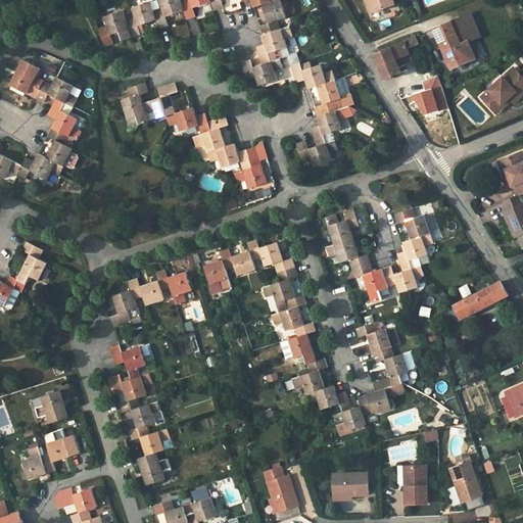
[(184,10),(181,2),(180,0),(159,0),(162,8),(153,11),(156,19),(159,29),(165,27),(169,26),(165,16),(184,10)]
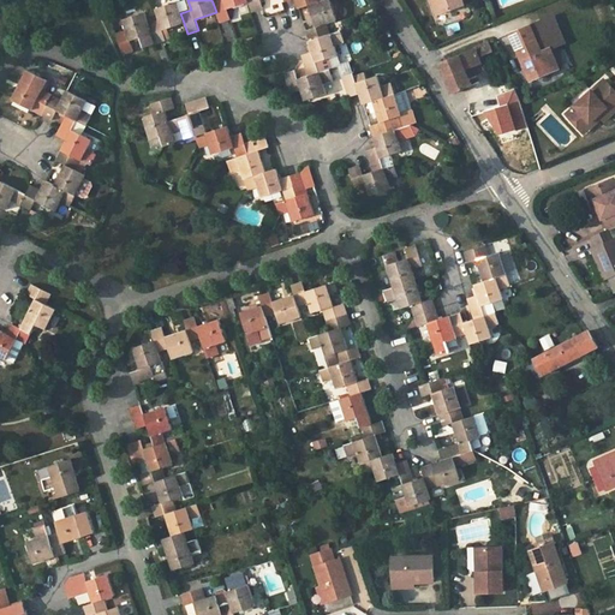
[(249,1),(248,0),(218,0),(213,3),(216,12),(220,23),(227,21),(230,19),(227,9),(249,1)]
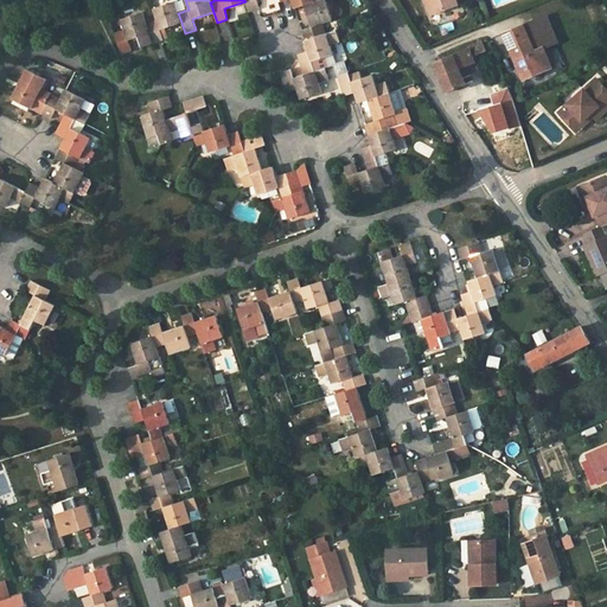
[(244,0),(246,1),(249,12),(256,10),(260,7),(256,0),(244,0)]
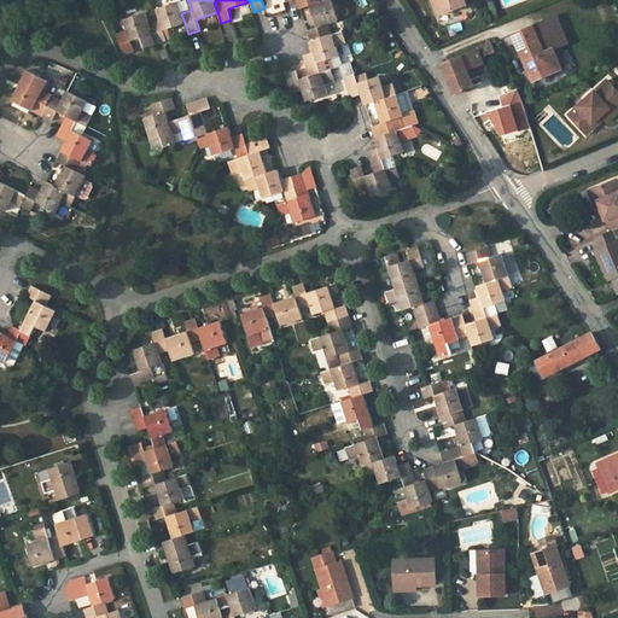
[(332,0),(324,0),(310,5),(318,27),(308,29),(312,40),(332,34),(330,23),(339,19),(332,0)]
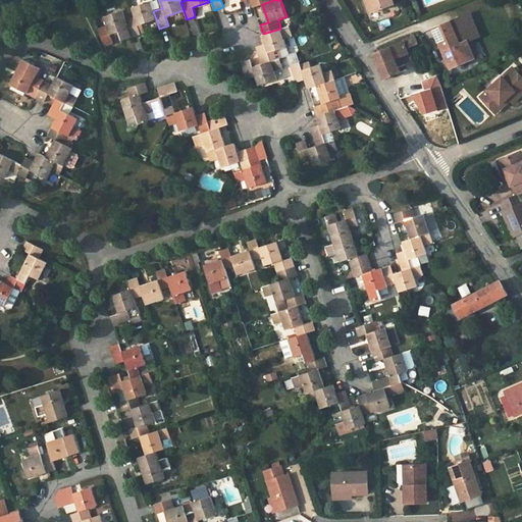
[(371,0),(365,0),(370,12),(375,11),(371,0)]
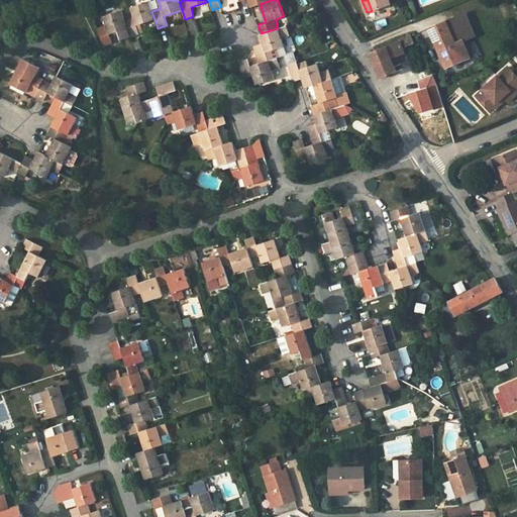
[(368,0),(372,11),(389,4),(388,0),(368,0)]
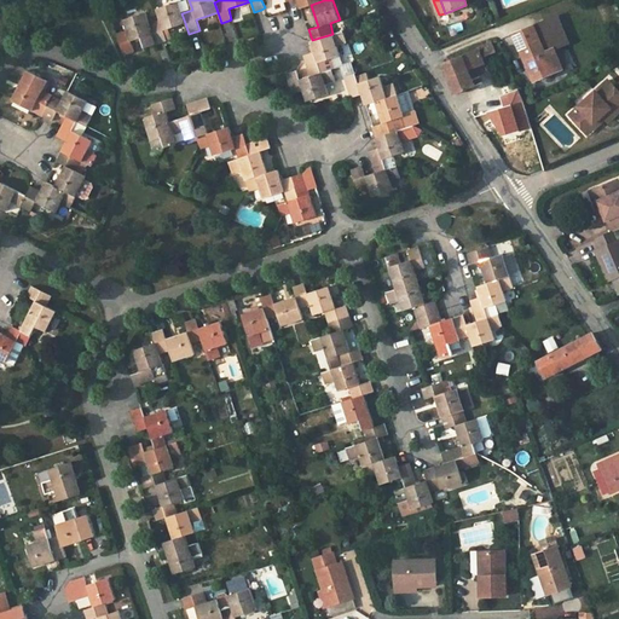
[(185,23),(181,13),(178,3),(156,9),(160,19),(149,23),(156,45),(163,41),(166,40),(163,30),(185,23)]
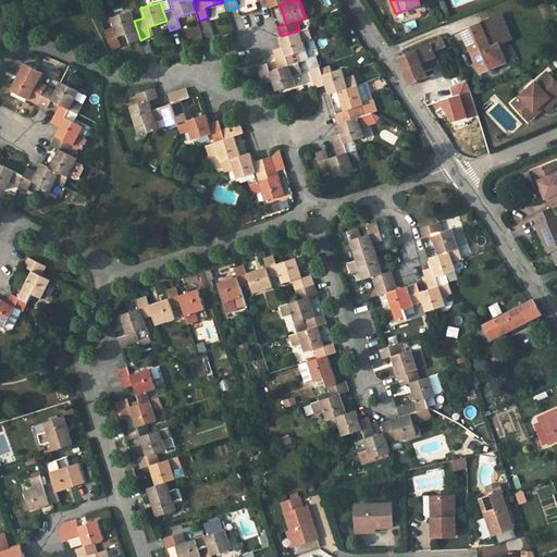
[(209,16),(225,10),(223,3),(207,9),(209,16)]
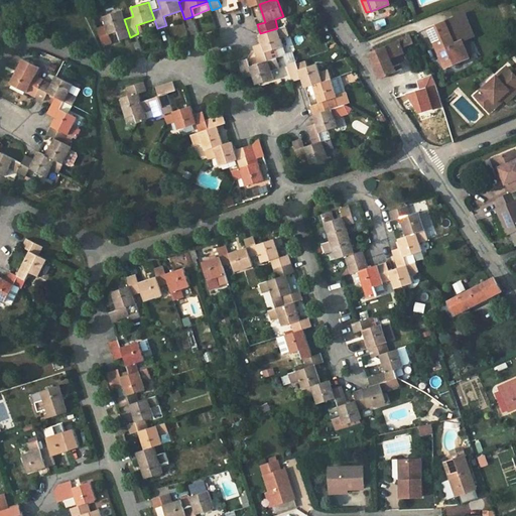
[(103,45),(109,43),(112,43),(109,34),(117,32),(120,40),(130,37),(124,19),(121,10),(103,17),(106,25),(97,28),(103,45)]
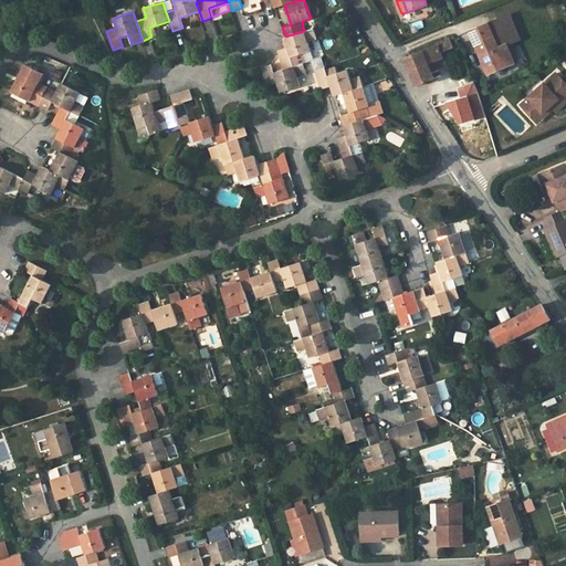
[(499,48),(506,44),(519,40),(509,16),(489,24),(499,48)]
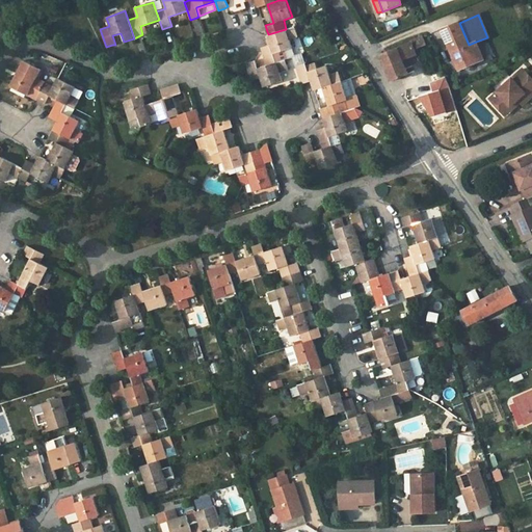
[(469,45),(459,23),(442,29),(458,71),(483,60),(476,42),(469,45)]
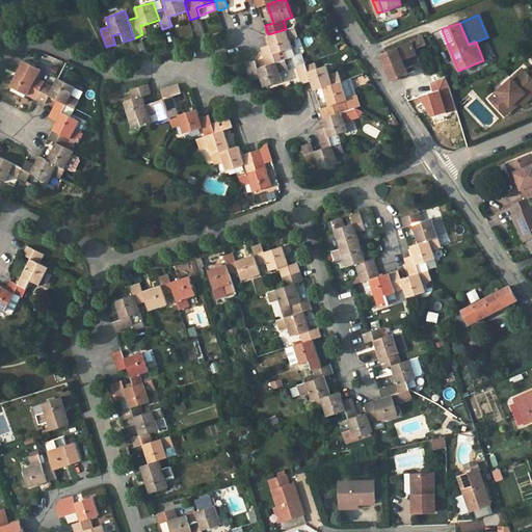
[(286,29),(268,34),(271,45),(262,48),(267,65),(276,62),(274,54),(286,50),(292,47),(289,38),(298,35),(294,26),(286,29)]
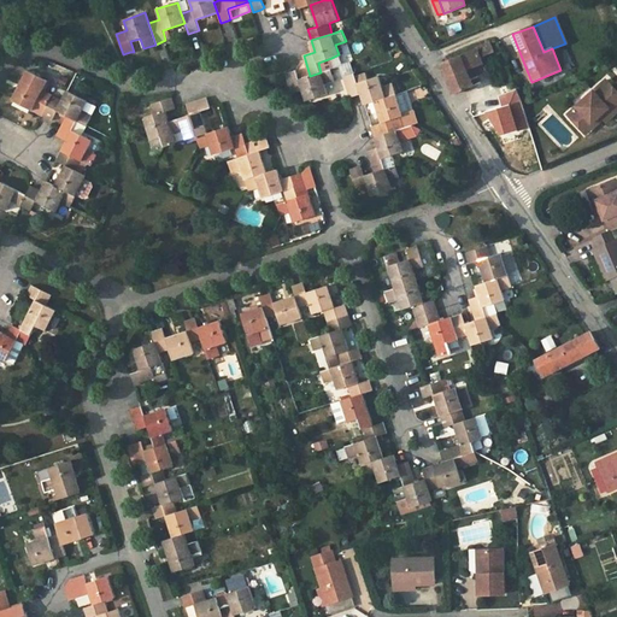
[(442,64),(454,94),(472,86),(466,70),(483,63),(481,58),(494,52),(491,42),(476,48),(476,50),(442,64)]
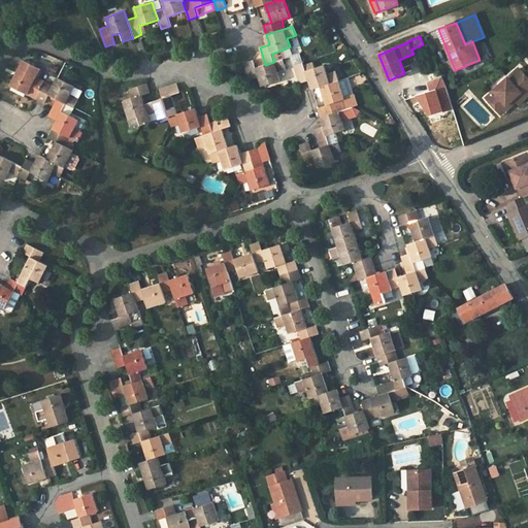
[(272,54),(274,62),(284,59),(286,58),(284,50),(272,54)]
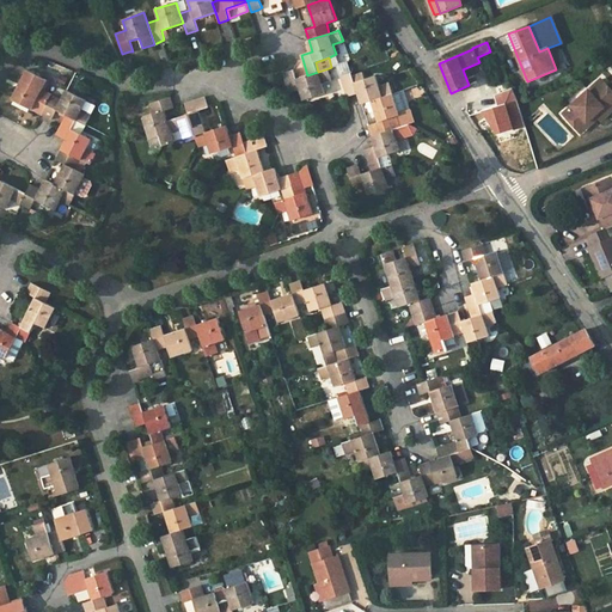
[(318,72),(307,75),(297,79),(294,69),(283,73),(291,92),(300,90),(305,101),(325,92),(323,81),(332,79),(329,68),(318,72)]
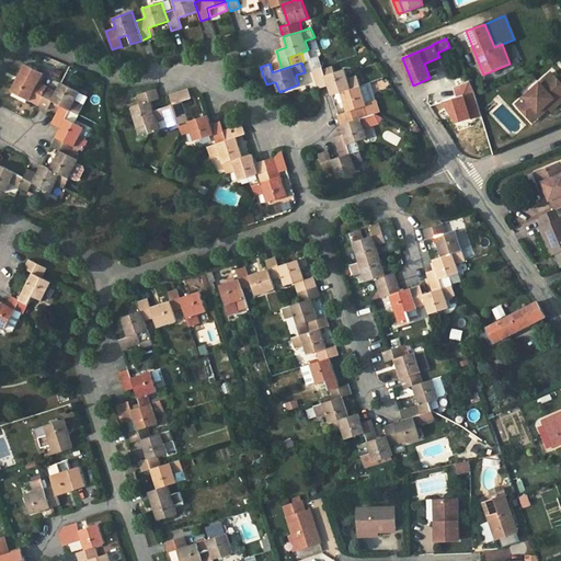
[(26,64),(23,71),(13,91),(31,100),(35,91),(45,96),(48,88),(39,82),(44,73),(26,64)]
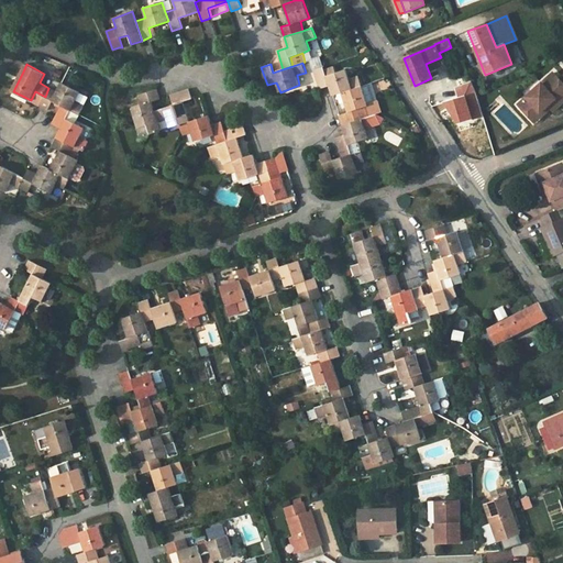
[(330,85),(333,95),(342,92),(362,85),(359,75),(350,78),(346,69),(337,73),(327,75),(323,68),(323,66),(313,69),(320,88),(330,85)]
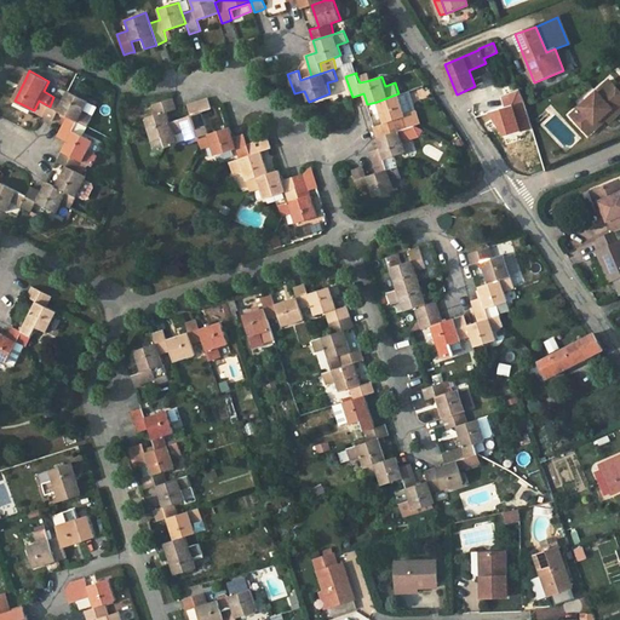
[(368,73),(356,75),(360,82),(371,80),(368,73)]
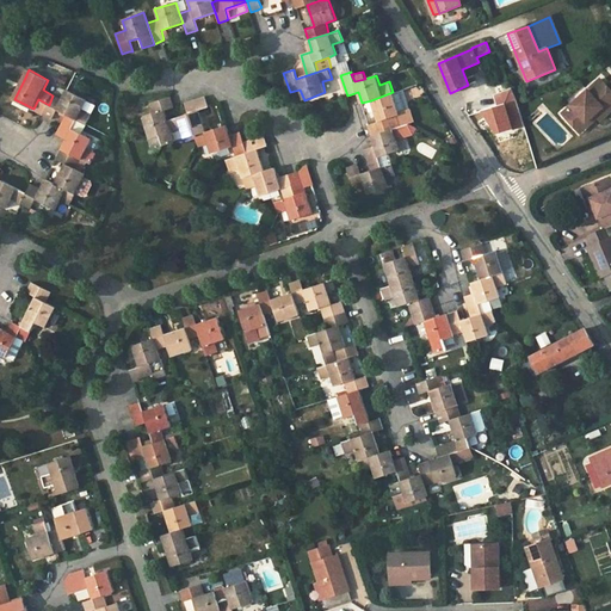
[(593,115),(596,117),(598,119),(610,109),(610,91),(608,86),(600,79),(562,112),(575,127),(585,118),(586,121),(593,115)]
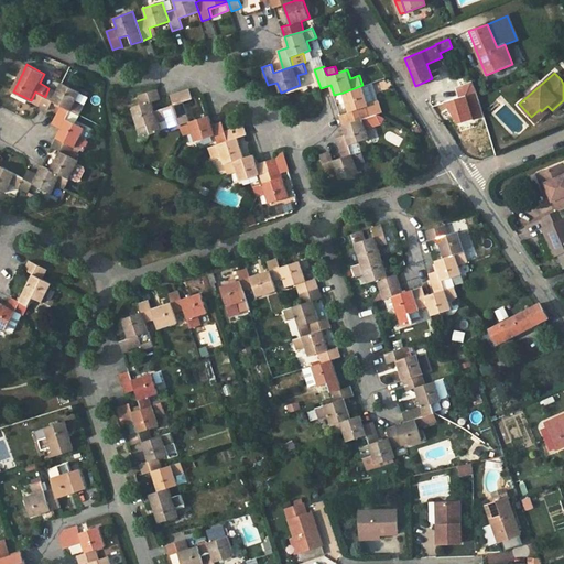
[(63,106),(72,110),(80,115),(85,105),(76,100),(80,90),(63,83),(57,91),(49,88),(45,97),(41,106),(50,109),(53,101),(63,106)]
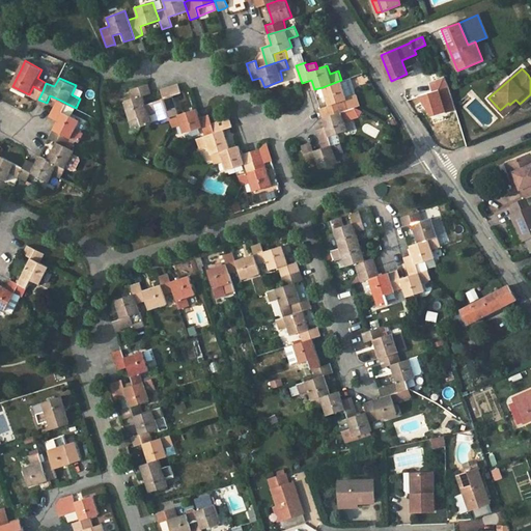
[(429,84),(431,92),(418,96),(420,102),(430,117),(454,109),(445,79),(429,84)]
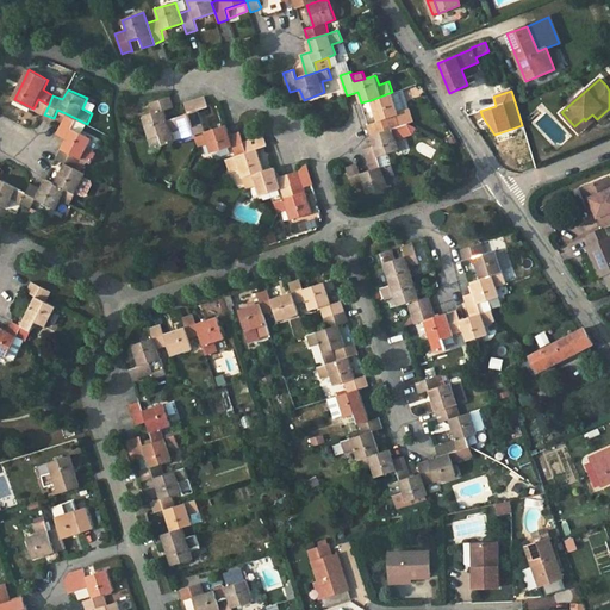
[(390,117),(399,114),(398,112),(392,92),(371,100),(378,122),(368,125),(372,136),(393,129),(390,117)]
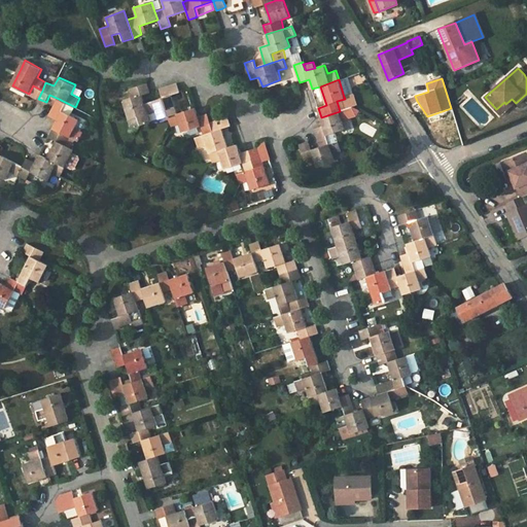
[(150,93),(146,83),(130,90),(132,99),(124,102),(130,119),(138,117),(141,126),(150,123),(147,113),(144,104),(142,96),(150,93)]
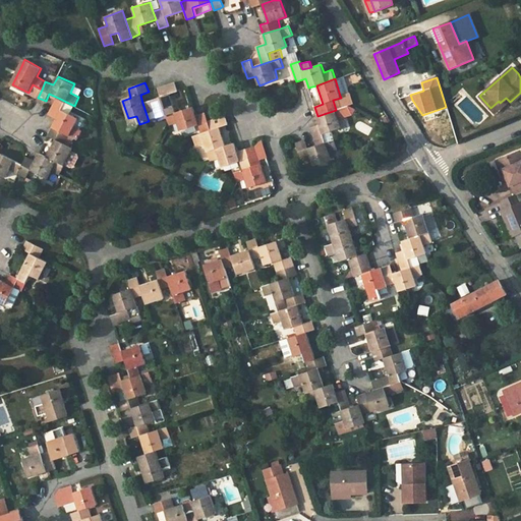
[(142,103),(146,112),(155,110),(158,118),(167,116),(176,113),(170,94),(178,91),(175,82),(158,89),(161,97),(142,103)]
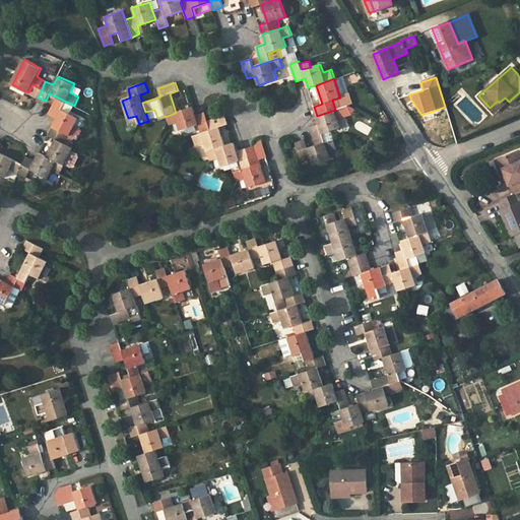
[(340,98),(332,100),(335,110),(343,107),(348,105),(344,94),(339,95),(340,98)]
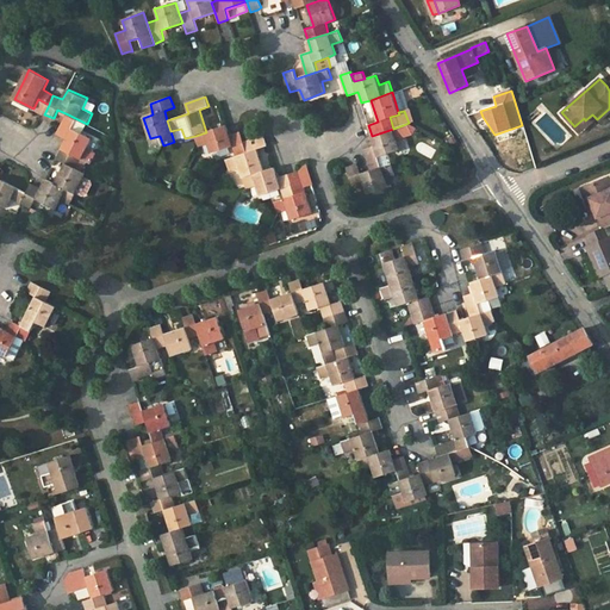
[(68,138),(63,149),(82,159),(92,163),(97,153),(87,148),(92,139),(73,129),(78,119),(68,114),(61,129),(60,134),(68,138)]
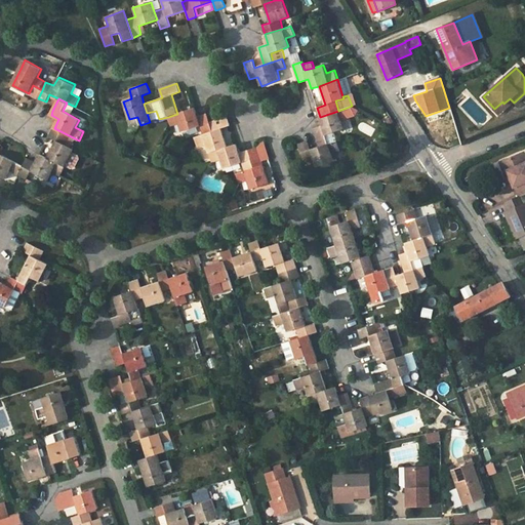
[(497,113),(512,101),(510,98),(503,104),(502,102),(494,109),(497,113)]
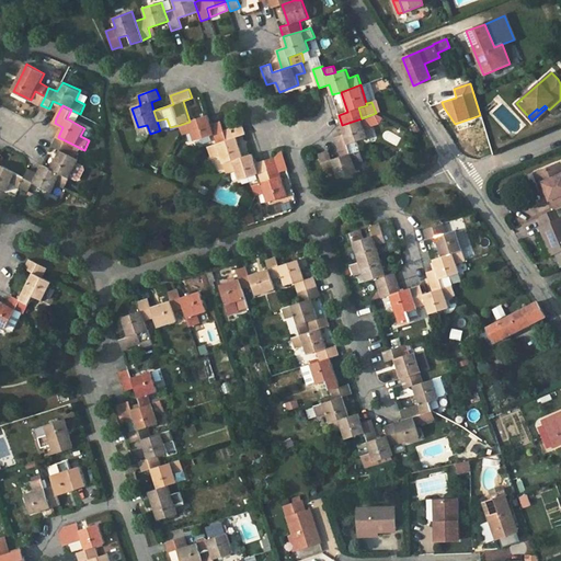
[(227,141),(224,130),(220,122),(210,125),(208,115),(190,122),(180,125),(183,135),(192,133),(195,140),(214,135),(217,145),(227,141)]
